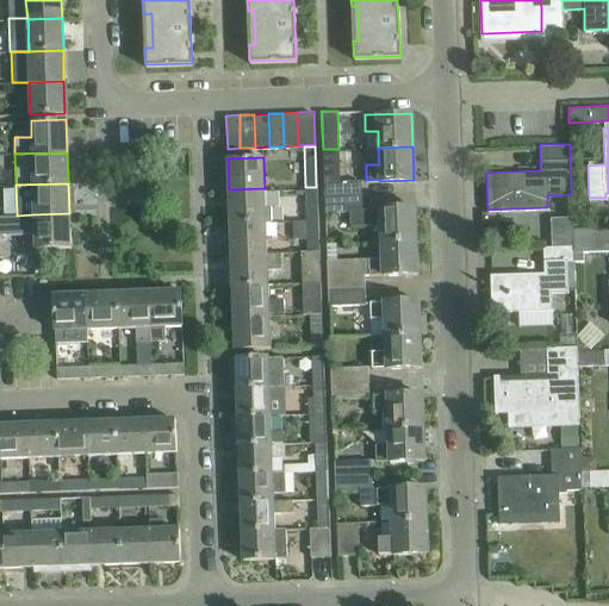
[(324,195),(362,194),(361,183),(324,185),(324,195)]
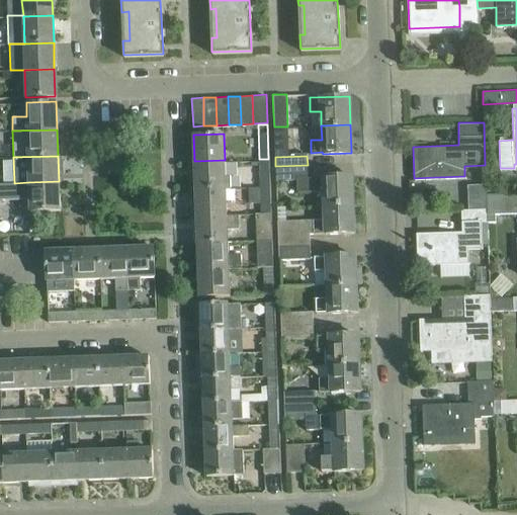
[(268,159),(259,159),(260,185),(269,185),(268,159)]
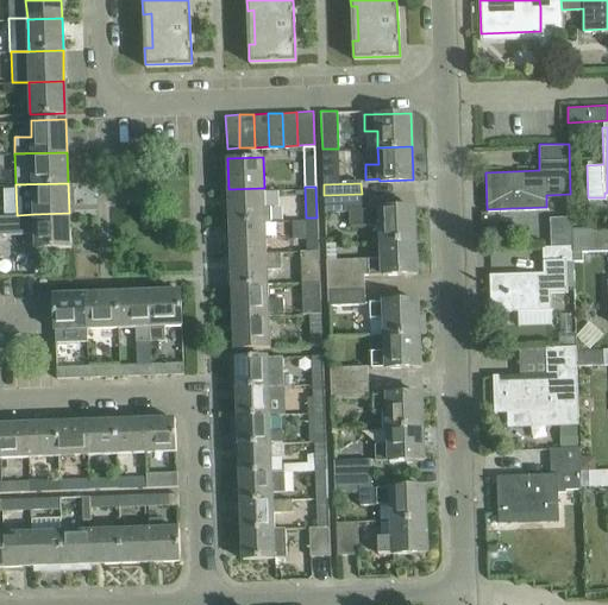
[(265,206),(264,188),(229,189),(230,221),(265,220),(271,219),(271,205),(265,206)]
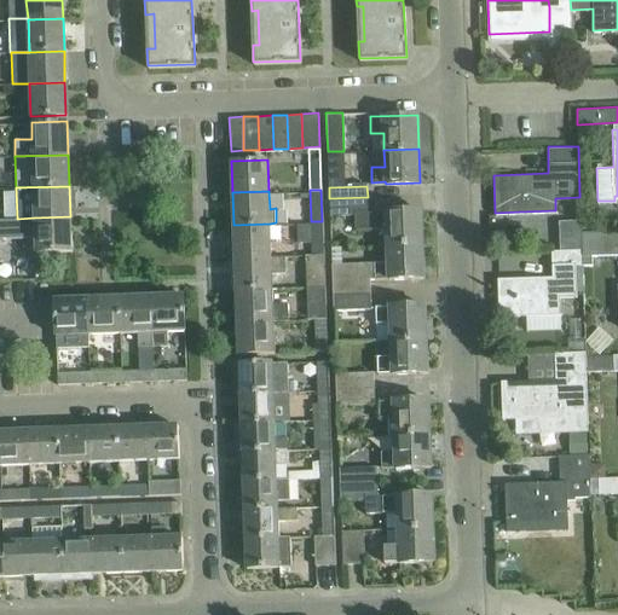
[(368,213),(368,197),(329,198),(330,214),(354,213),(354,228),(387,227),(387,244),(422,243),(421,209),(386,210),(386,212),(368,213)]
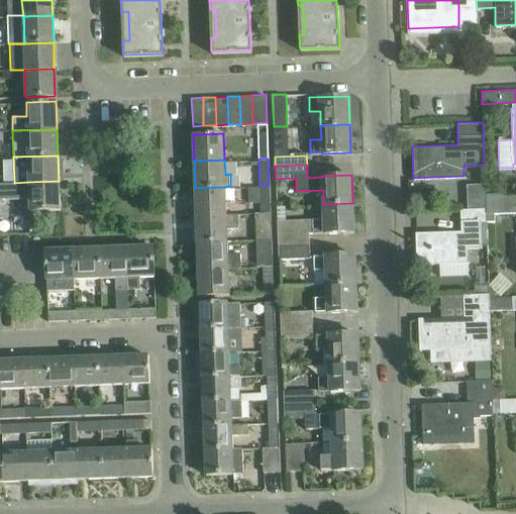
[(59,181),(28,182),(29,209),(60,208),(59,181)]
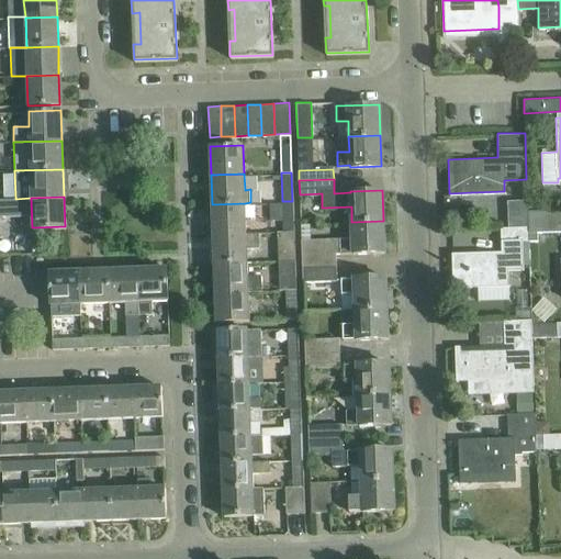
[(293,231),(292,201),(282,201),(283,231),(293,231)]
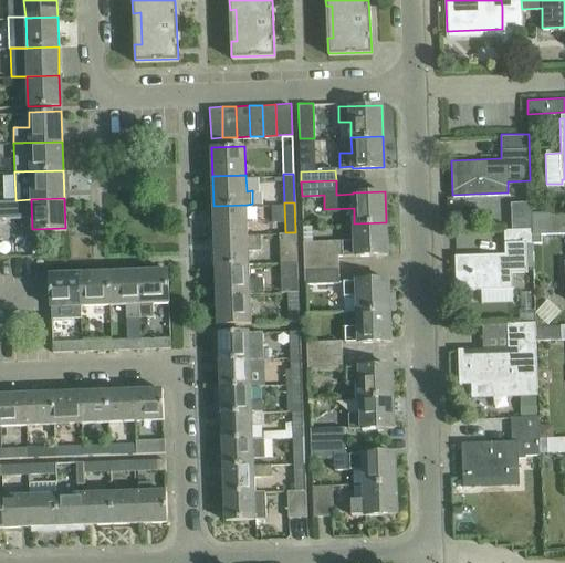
[(248,235),(247,205),(213,206),(215,236),(248,235)]
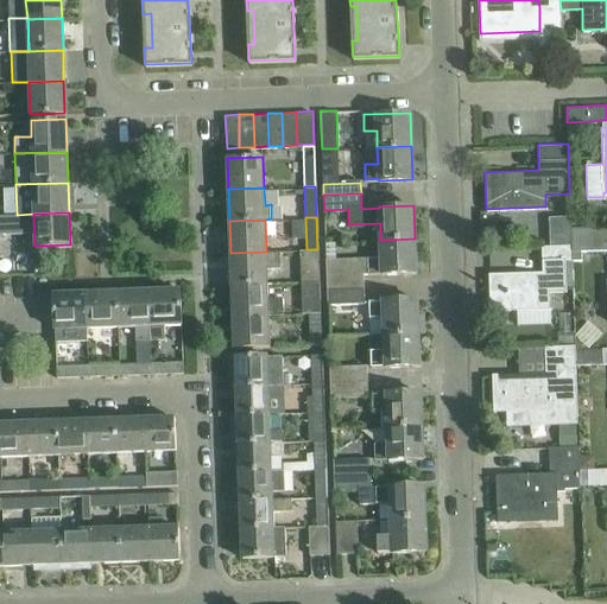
[(606,226),(571,227),(573,249),(606,248),(606,226)]
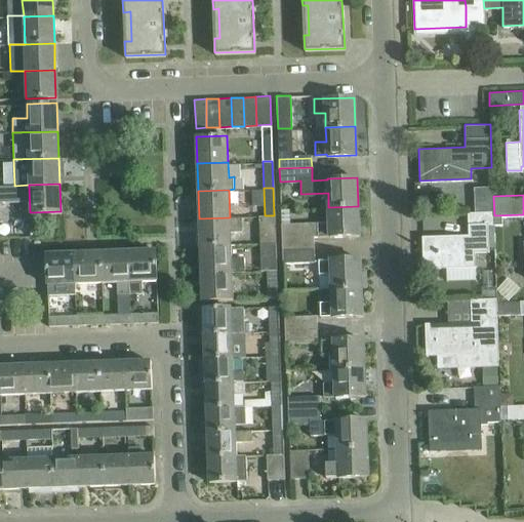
[(358,206),(328,207),(329,222),(317,223),(318,235),(329,235),(329,236),(359,235),(358,206)]
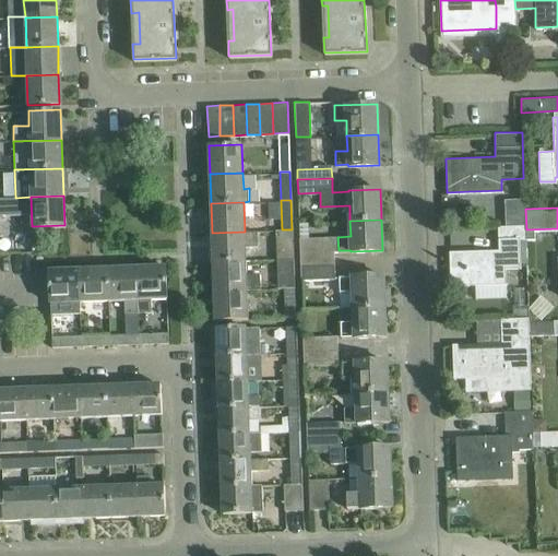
[(42,239),(40,226),(32,226),(33,240),(42,239)]
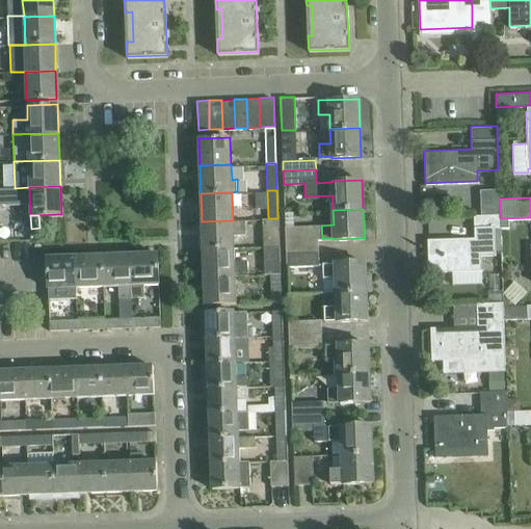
[(277,218),(268,218),(261,219),(262,245),(279,245),(277,218)]
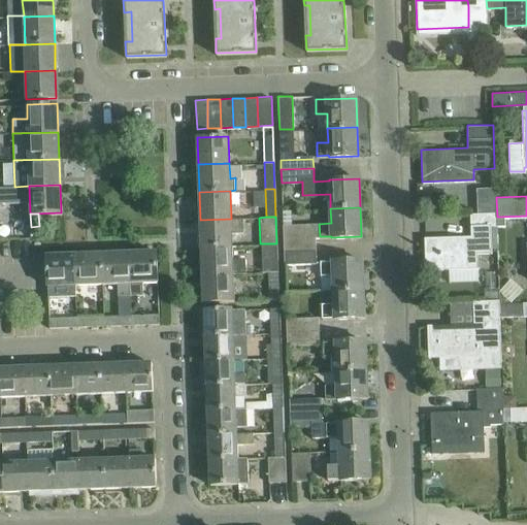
[(243,218),(231,219),(200,220),(201,245),(232,244),(232,232),(243,232),(243,218)]
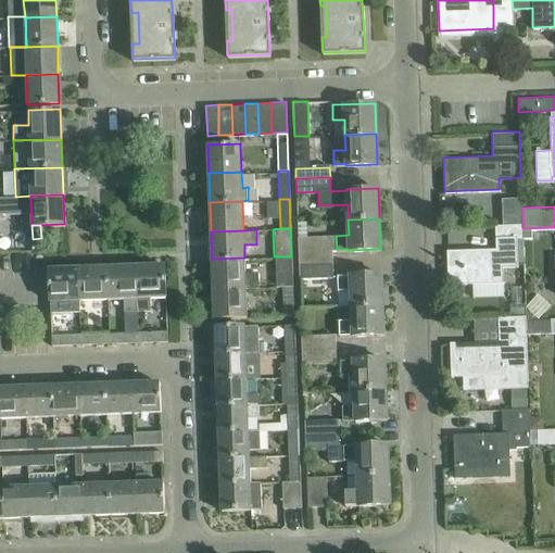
[(299,264),(332,263),(331,235),(298,237),(299,264)]
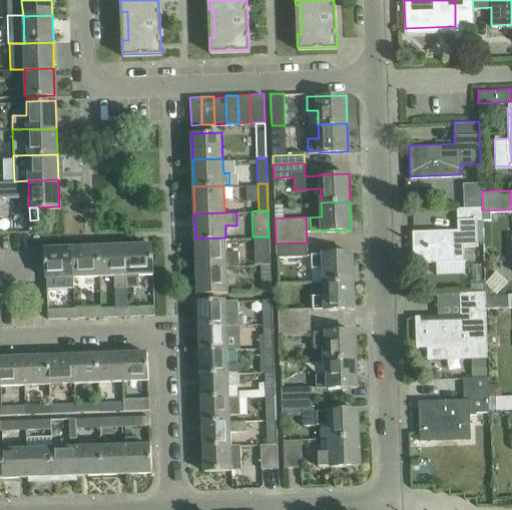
[(463,228),(432,229),(412,230),(413,262),(464,260),(463,228)]
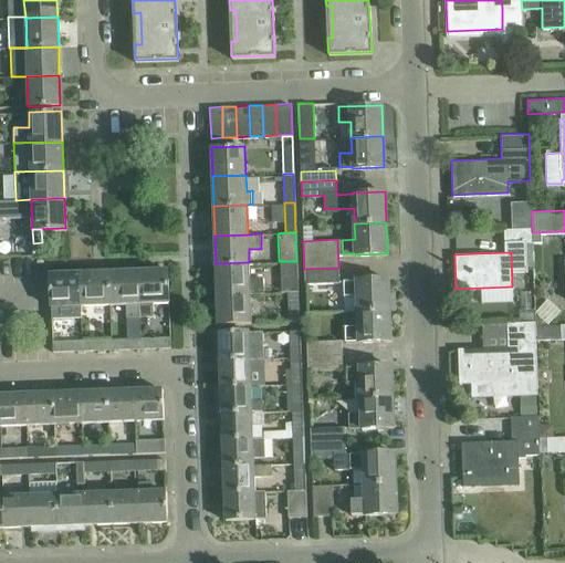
[(297,290),(296,261),(279,261),(280,291),(288,290),(297,290)]
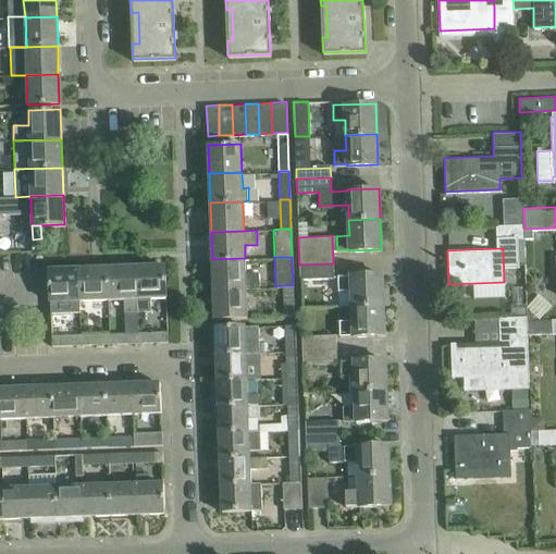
[(245,258),(212,259),(213,288),(246,287),(259,286),(259,272),(246,272),(245,258)]
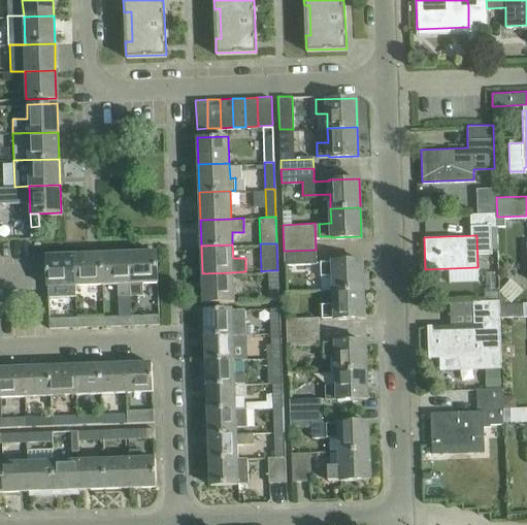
[(316,262),(316,250),(284,251),(284,263),(316,262)]
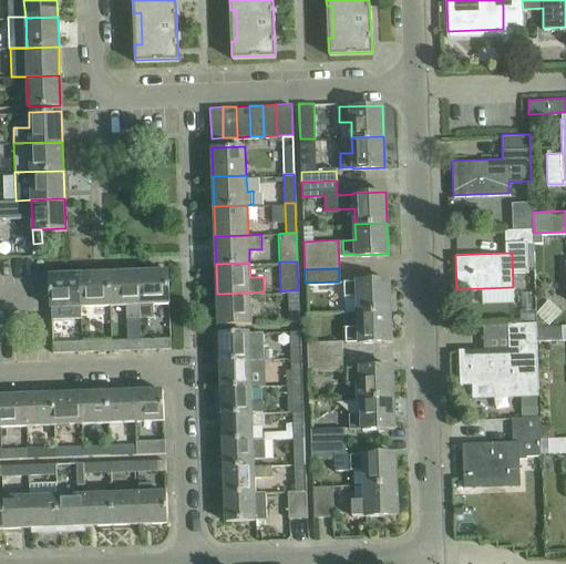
[(137,270),(140,317),(153,316),(152,303),(168,301),(167,269),(137,270)]
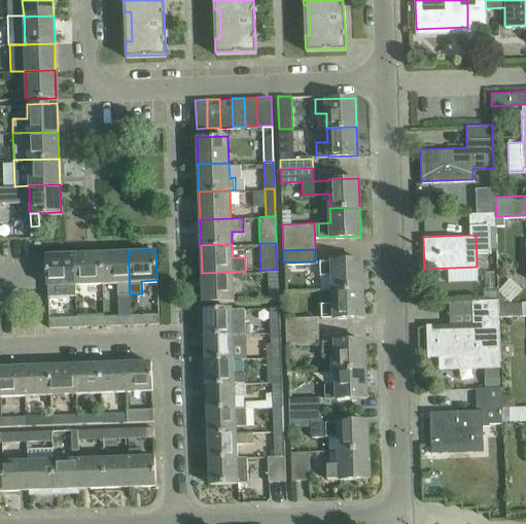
[(130,294),(128,251),(101,252),(102,282),(117,282),(117,294),(130,294)]
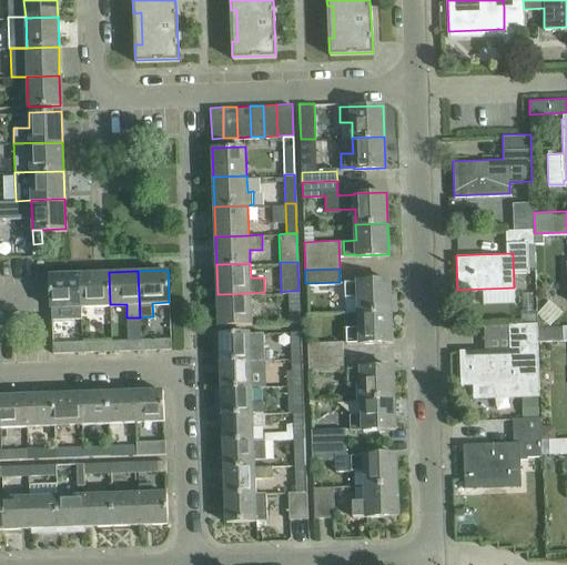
[(110,304),(109,272),(80,273),(81,305),(110,304)]
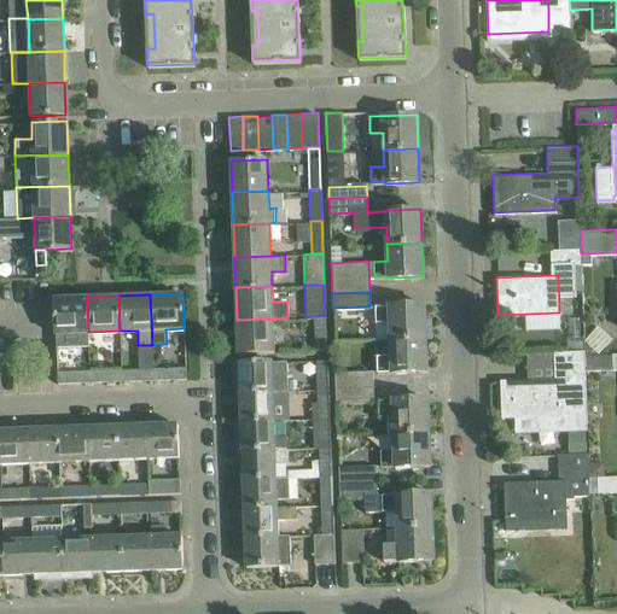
[(88,332),(87,297),(54,298),(56,333),(88,332)]
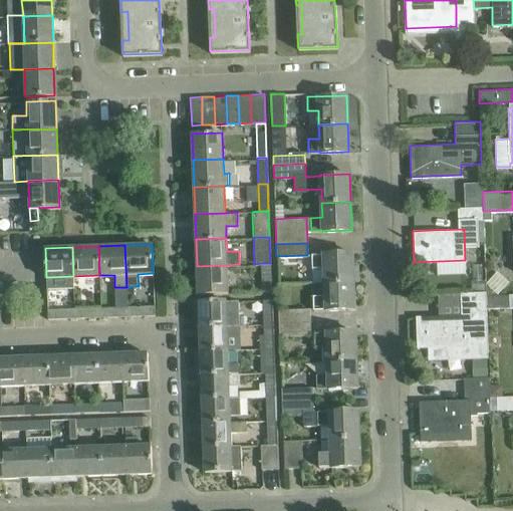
[(324,281),(353,280),(352,252),(323,253),(323,254),(312,255),(313,268),(324,267),(324,281)]
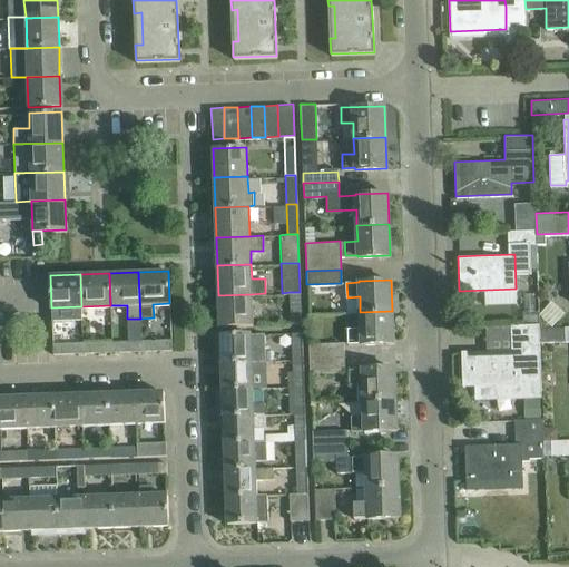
[(301,322),(300,292),(290,292),(291,322),(301,322)]
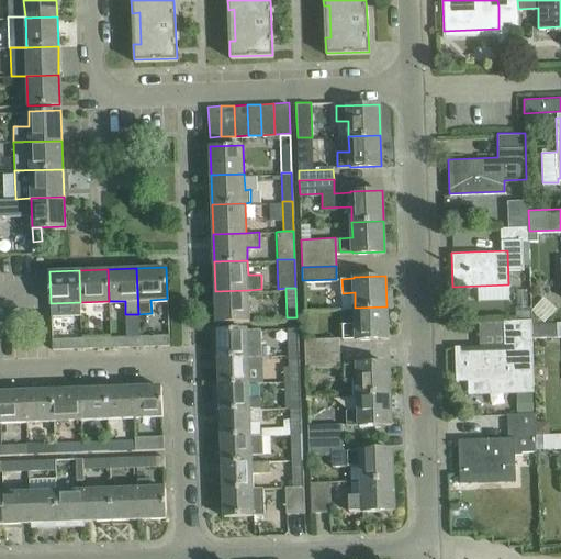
[(248,290),(215,291),(216,321),(249,320),(248,290)]
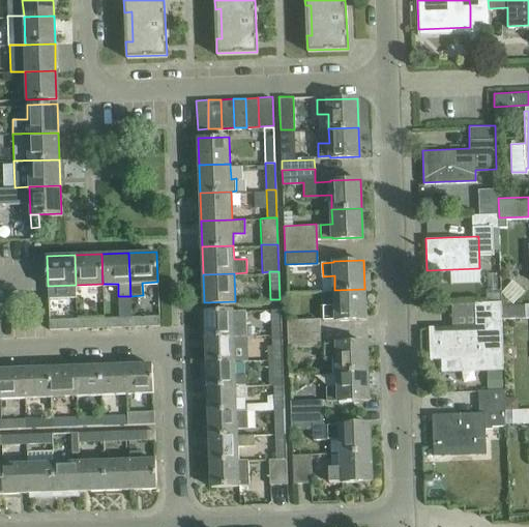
[(364,289),(334,290),(335,305),(323,305),(324,319),(335,318),(335,319),(365,318),(364,289)]
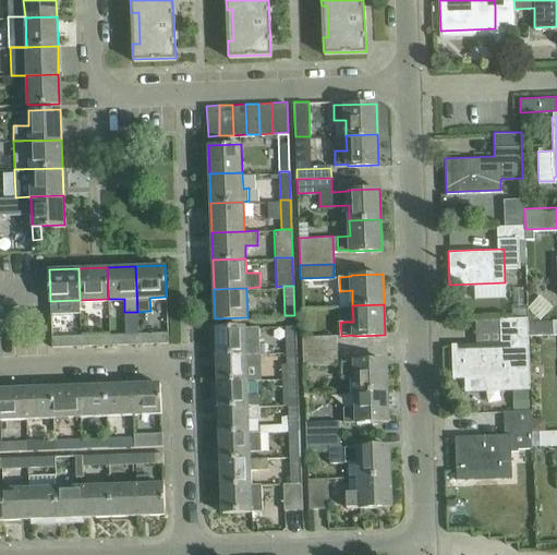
[(527,316),(521,316),(510,316),(499,317),(500,341),(451,344),(452,377),(487,375),(487,389),(530,388),(528,316),(527,316)]
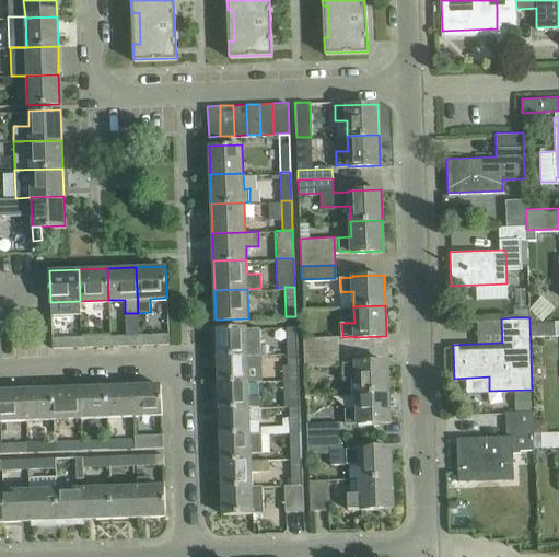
[(558,335),(558,321),(531,323),(531,336),(558,335)]
